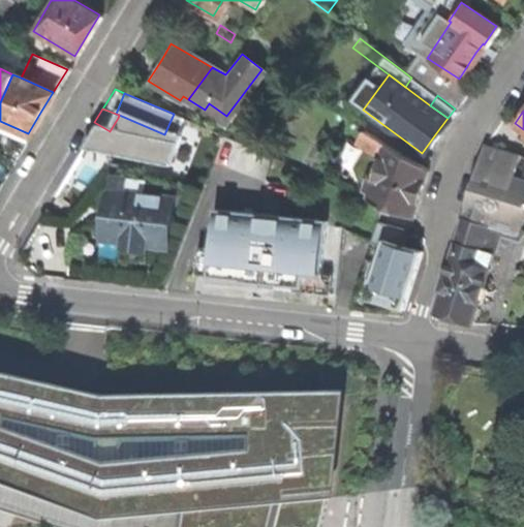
[(133,125),(135,122),(119,115),(118,118),(133,125)]
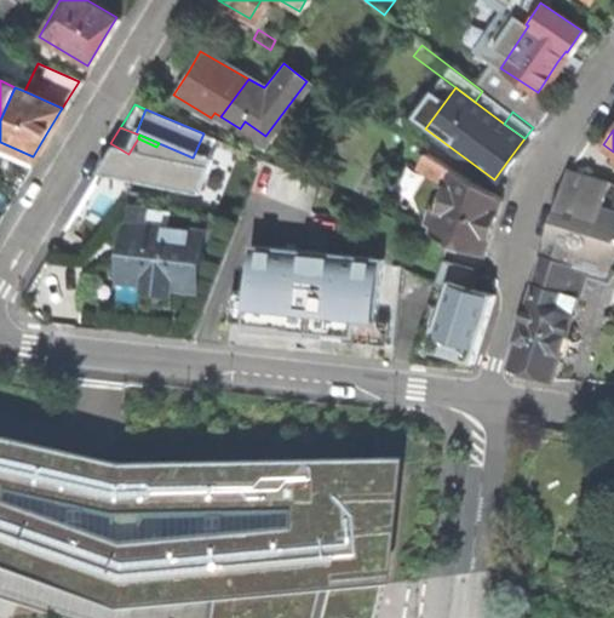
[(91,176),(108,187),(128,154),(110,143),(91,176)]
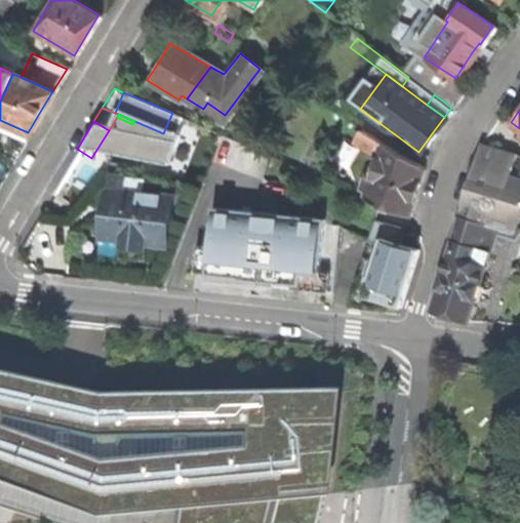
[(353,138),(377,155),(382,142),(359,128),(353,138)]
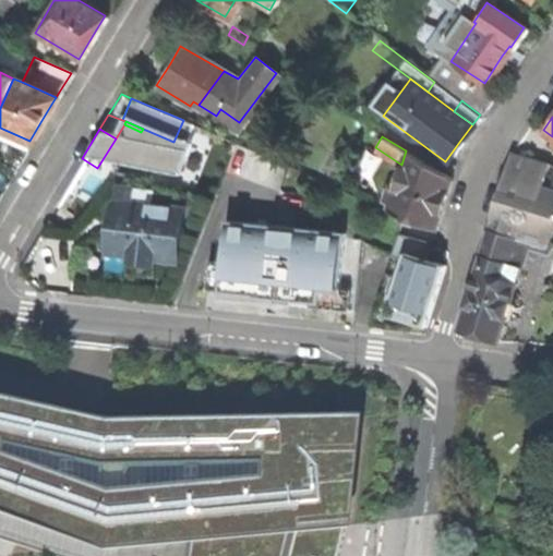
[(387,210),(433,226),(441,201),(448,176),(406,150),(401,165),(394,191),(387,189),(384,200),(391,202),(387,210)]
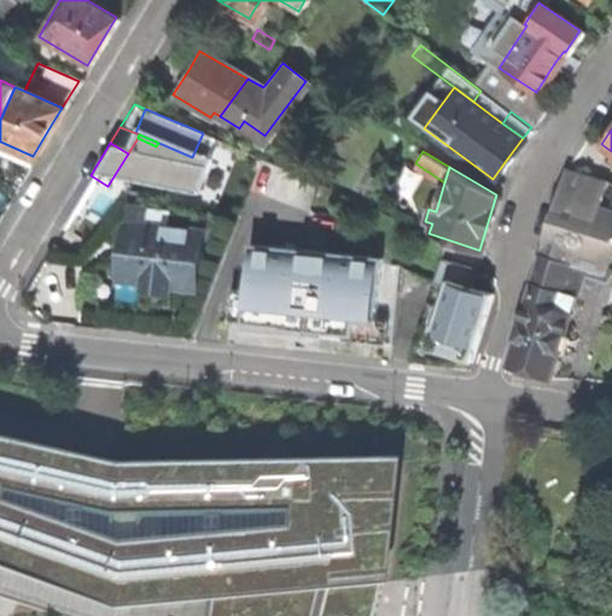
[(561,168),(554,193),(596,205),(604,180),(561,168)]
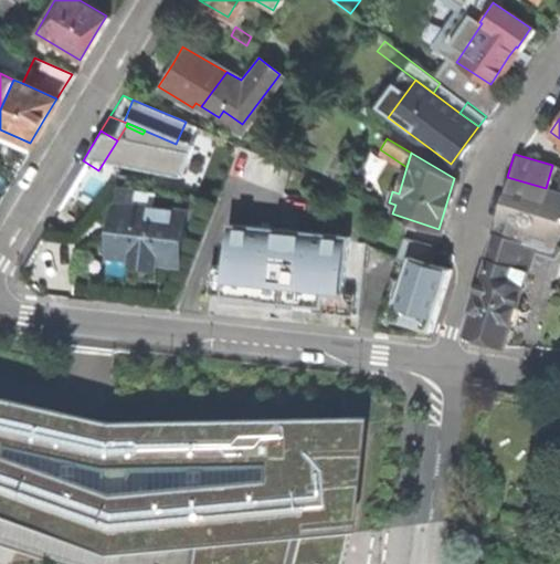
[(531,242),(549,248),(559,230),(559,191),(546,188),(507,177),(490,230),(531,242)]
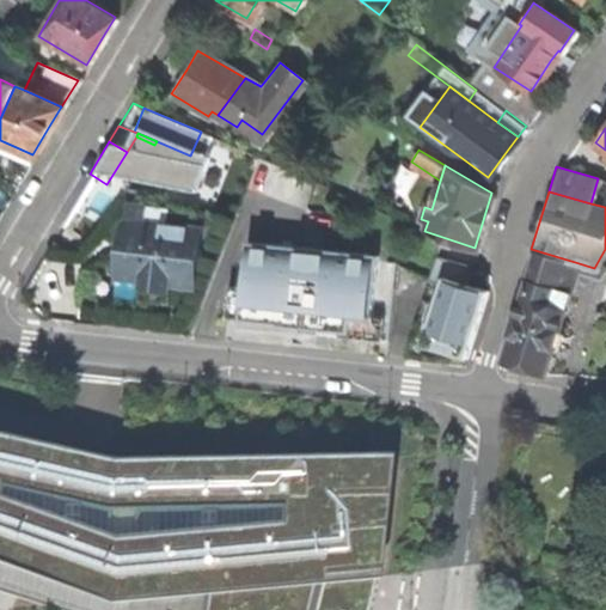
[(123,219),(141,221),(144,203),(126,201),(123,219)]
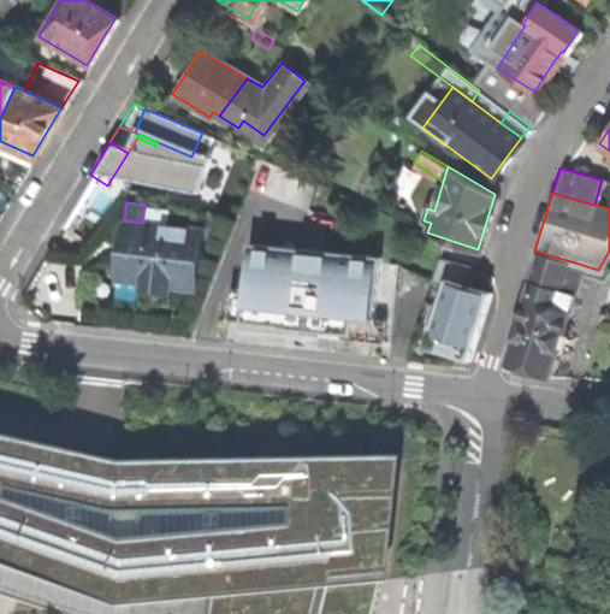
[(166,225),(167,207),(144,205),(142,223),(166,225)]
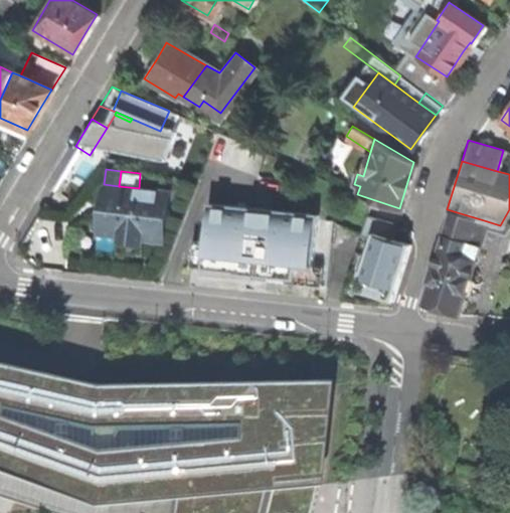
[(104,184),(98,231),(119,233),(118,238),(139,241),(140,236),(160,238),(165,192),(139,188),(119,186),(104,184)]
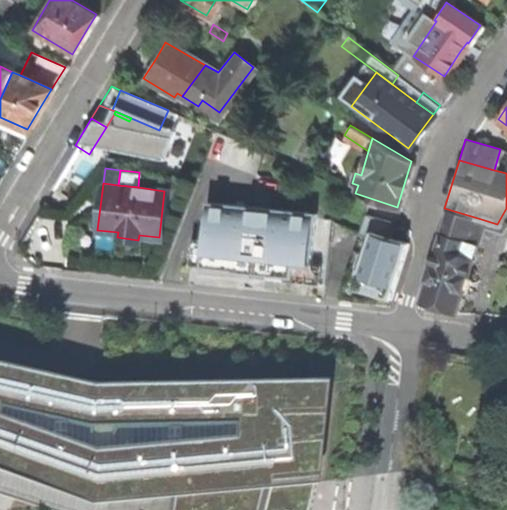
[(188,248),(327,264),(333,215),(324,214),(324,208),(206,194),(188,248)]
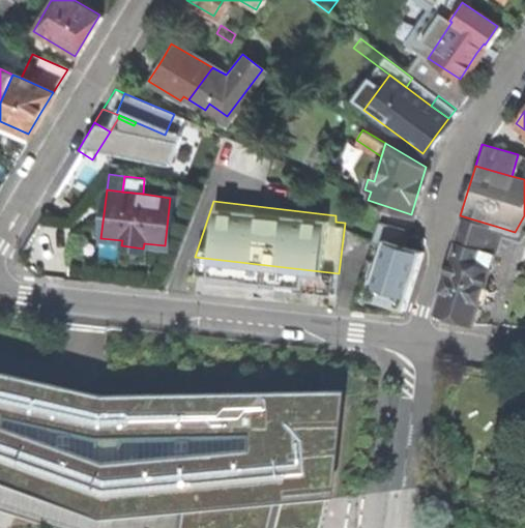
[(454,237),(447,257),(487,268),(498,227),(460,215),(454,237)]
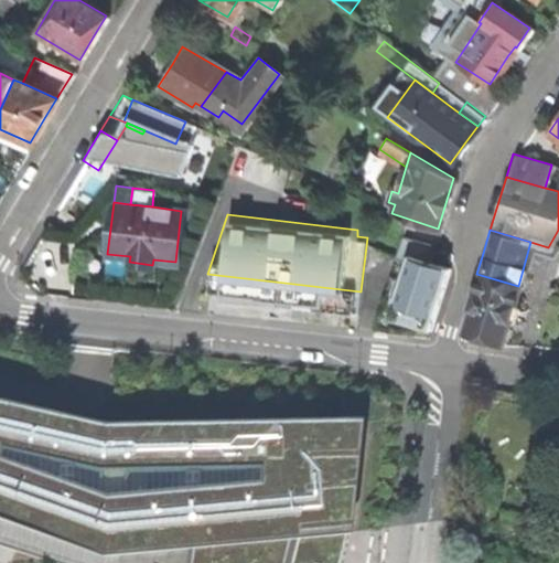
[(399,278),(439,289),(447,267),(407,255),(399,278)]
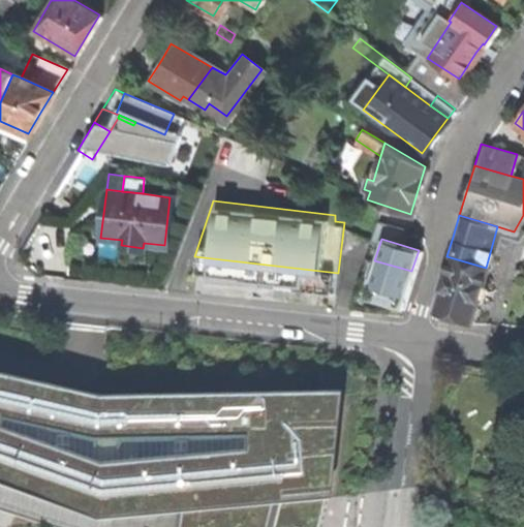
[(121,245),(120,255),(130,256),(142,258),(143,248),(121,245)]
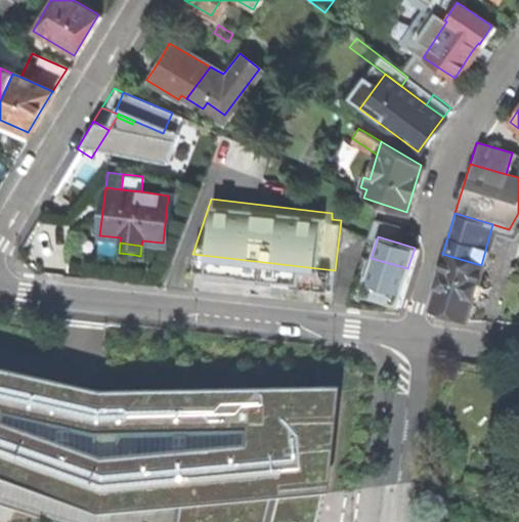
[(332,289),(335,270),(192,254),(185,272),(196,274),(193,287),(233,292),(273,296),(274,283),(332,289)]
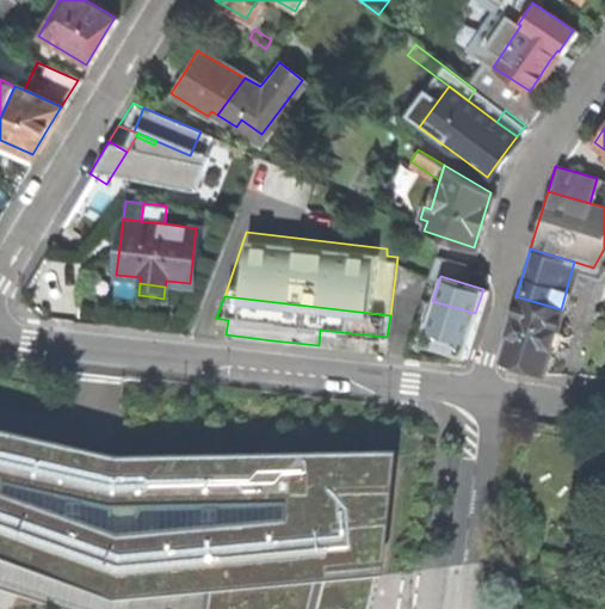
[(520,363),(542,370),(561,309),(516,296),(498,356),(520,363)]
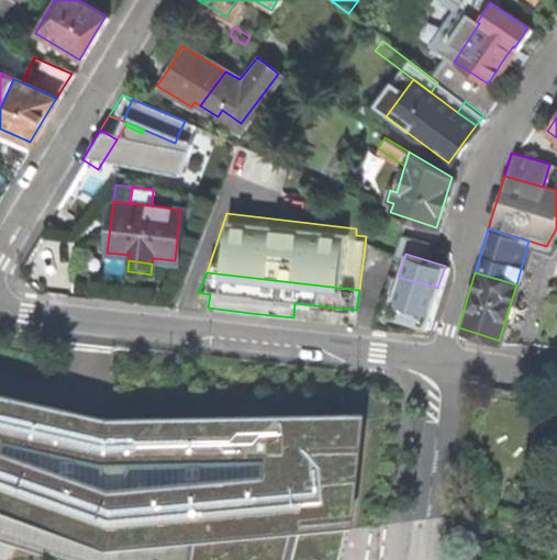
[(398,277),(386,314),(425,326),(434,298),(437,288),(398,277)]
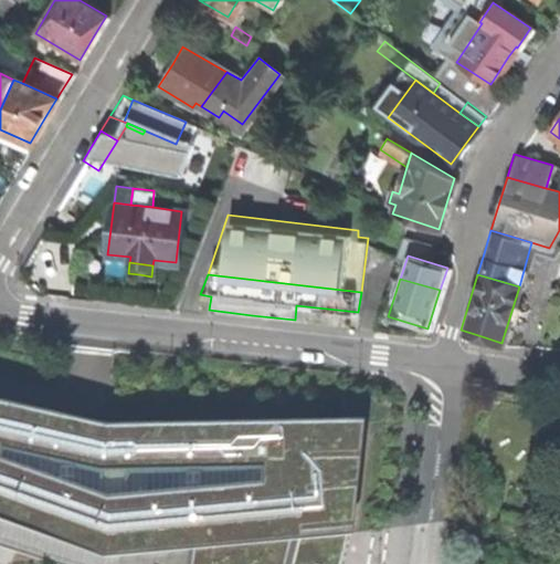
[(339,563),(347,535),(363,534),(376,420),(115,427),(0,399),(0,563),(339,563)]
